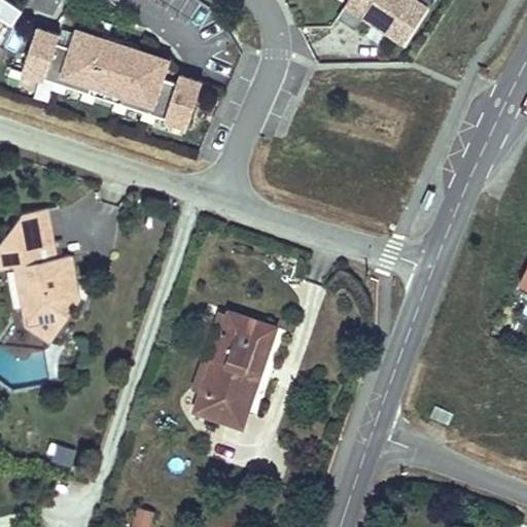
[(403,42),(427,6),(417,0),(348,0),(338,18),(356,29),(364,16),(371,21),(382,21),(382,29),(403,42)]
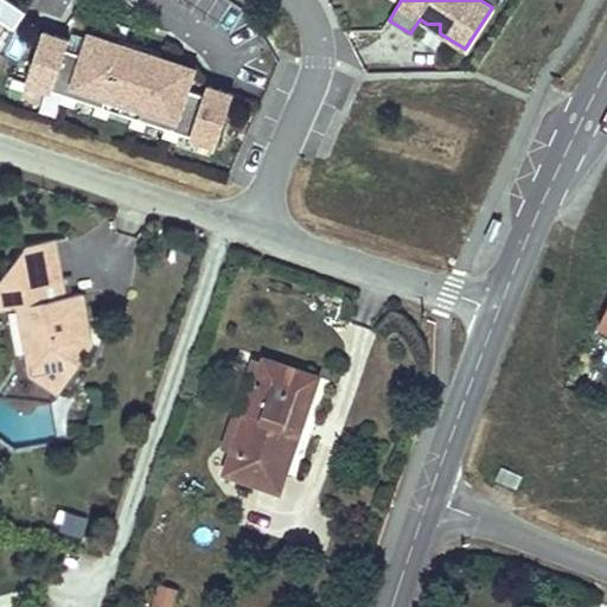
[(187,93),(192,77),(158,66),(160,59),(161,56),(125,44),(122,48),(121,55),(87,44),(82,58),(65,52),(69,43),(43,34),(26,85),(103,110),(107,100),(142,112),(139,122),(217,147),(234,96),(206,88),(204,98),(187,93)]
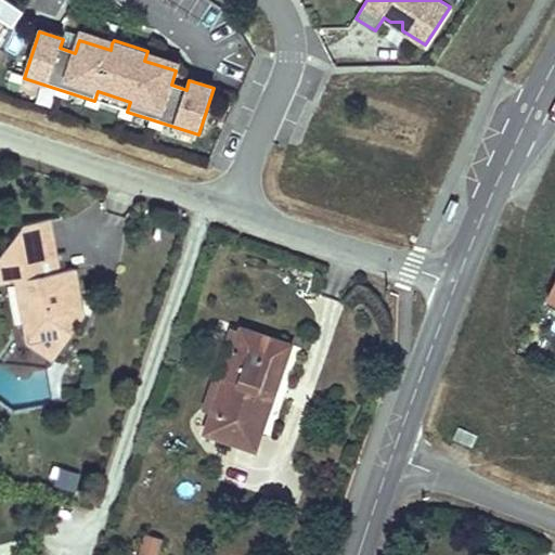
[(112,43),(81,33),(79,40),(111,50),(112,43)]
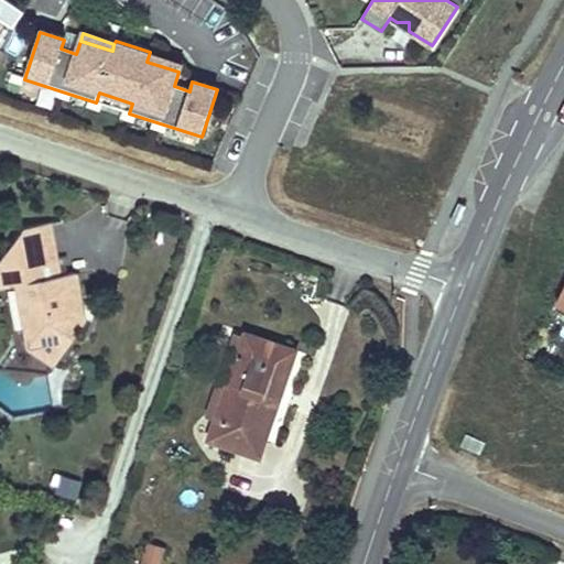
[(181,66),(149,55),(147,62),(179,72),(181,66)]
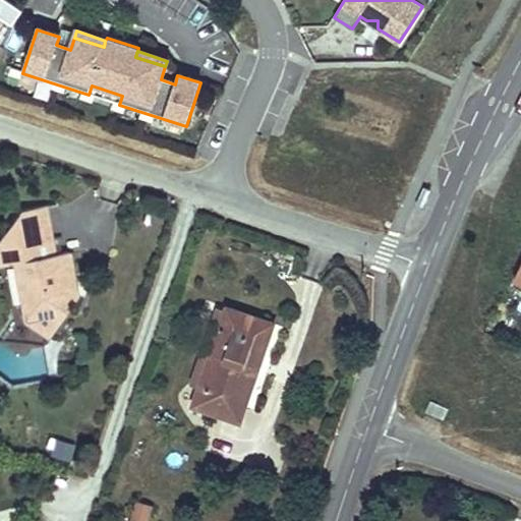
[(119,105),(122,96),(92,85),(89,95),(119,105)]
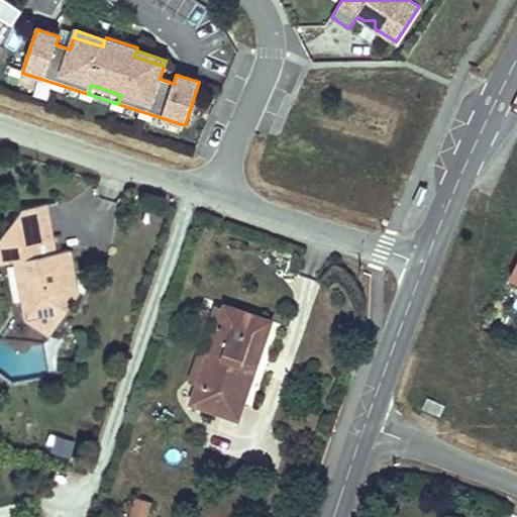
[(76,293),(64,285),(61,270),(71,268),(68,249),(61,250),(58,235),(52,236),(45,204),(19,208),(0,238),(0,264),(14,263),(21,304),(44,319),(55,304),(64,310),(76,293)]
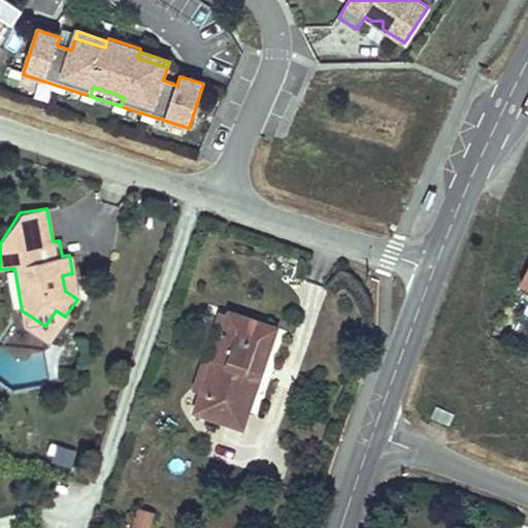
[(77,299),(72,273),(62,275),(65,291),(77,299)]
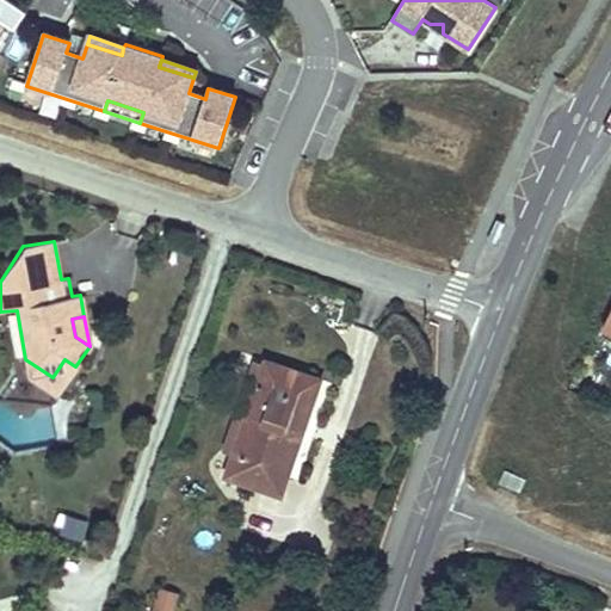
[(54,396),(75,366),(65,359),(53,377),(25,359),(30,380),(54,396)]
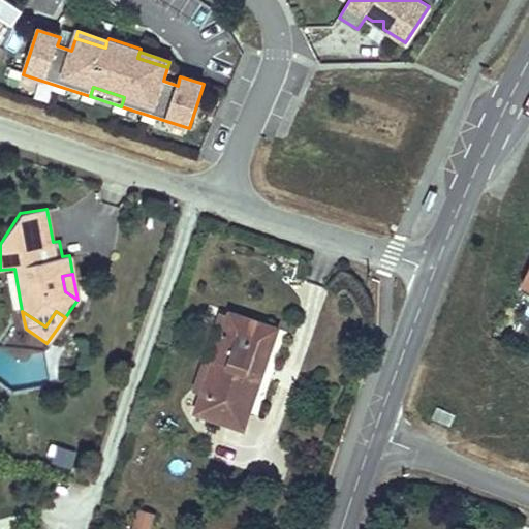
[(204,394),(229,315),(220,312),(193,390),(204,394)]
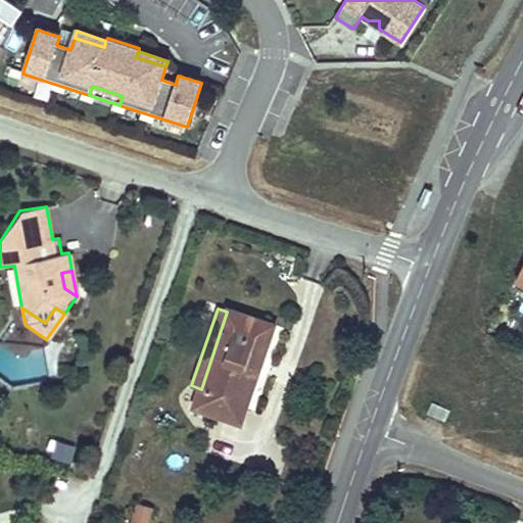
[(246,407),(274,325),(228,310),(227,312),(201,389),(195,407),(230,419),(235,403),(246,407)]
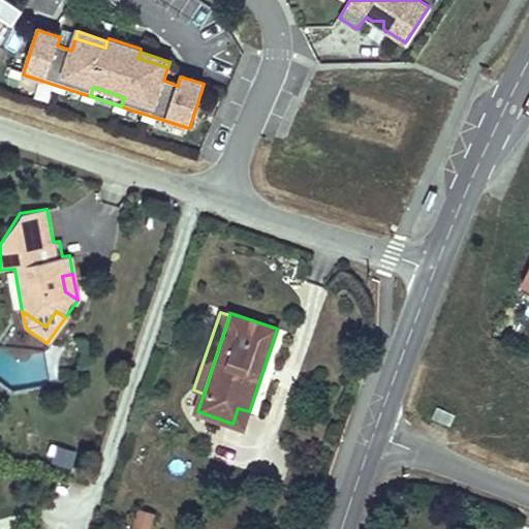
[(456,413),(437,405),(432,416),(450,425),(456,413)]
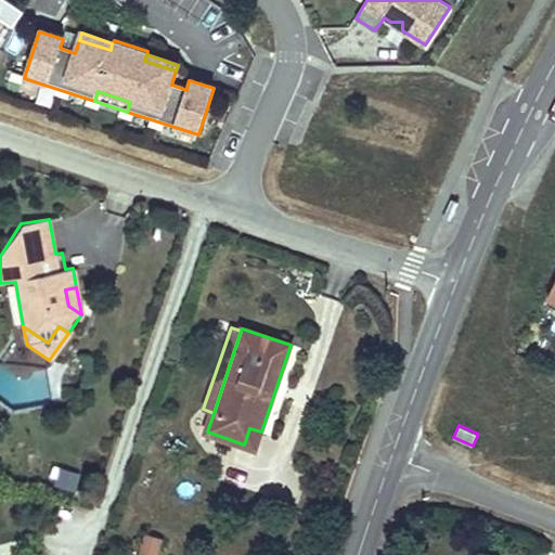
[(256,448),(261,431),(249,428),(244,444),(256,448)]
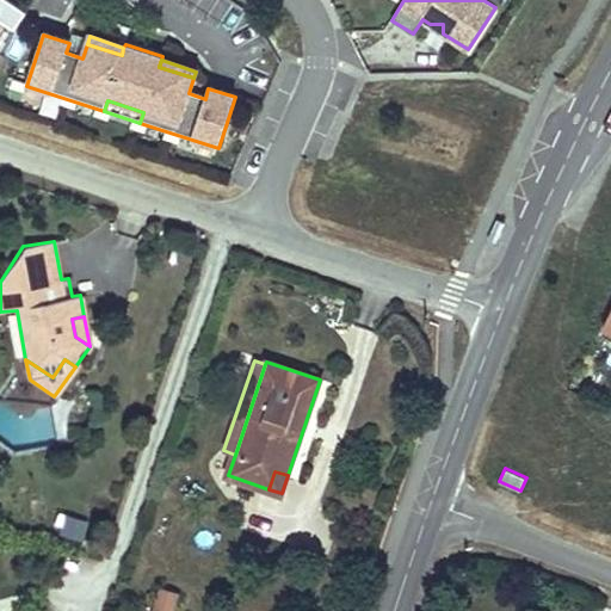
[(85,539),(86,519),(59,518),(57,538),(85,539)]
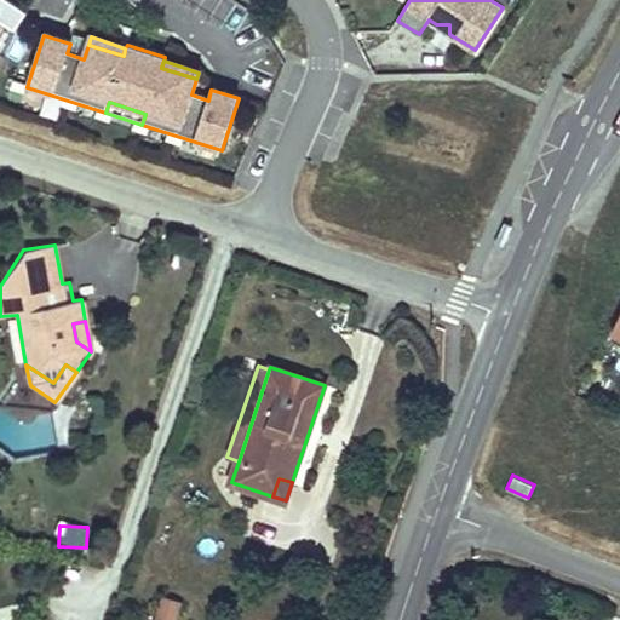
[(176,619),(182,603),(164,596),(155,619),(176,619)]
